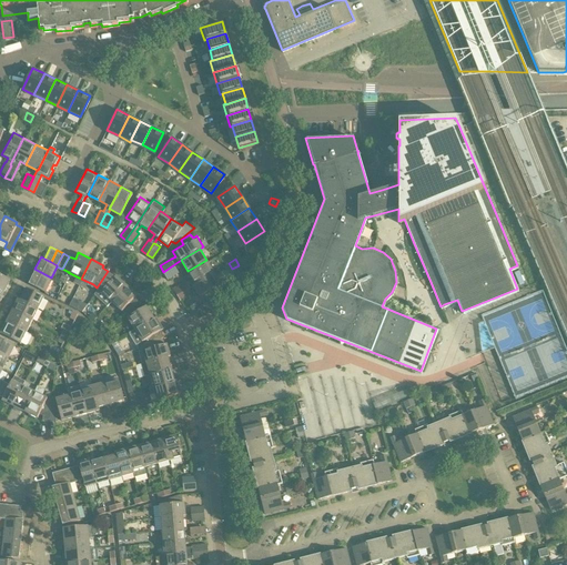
[(206,260),(188,271),(191,276),(184,281),(184,280),(172,288),(175,293),(188,285),(188,286),(192,284),(213,271),(206,260)]
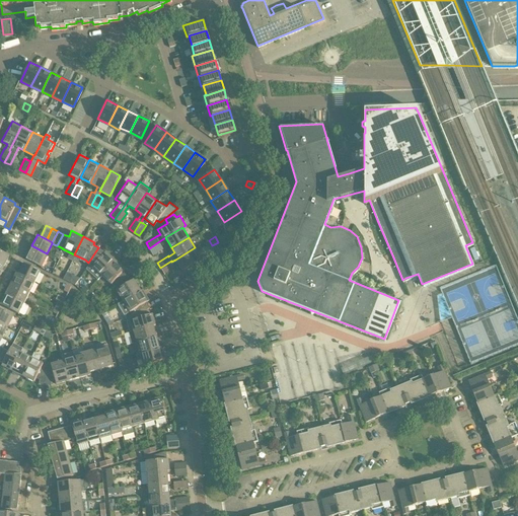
[(162,246),(159,241),(149,248),(152,253),(162,246)]
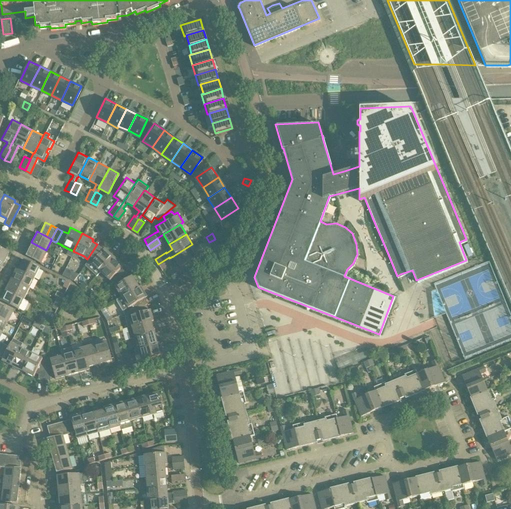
[(46,250),(31,242),(25,254),(40,261),(46,250)]
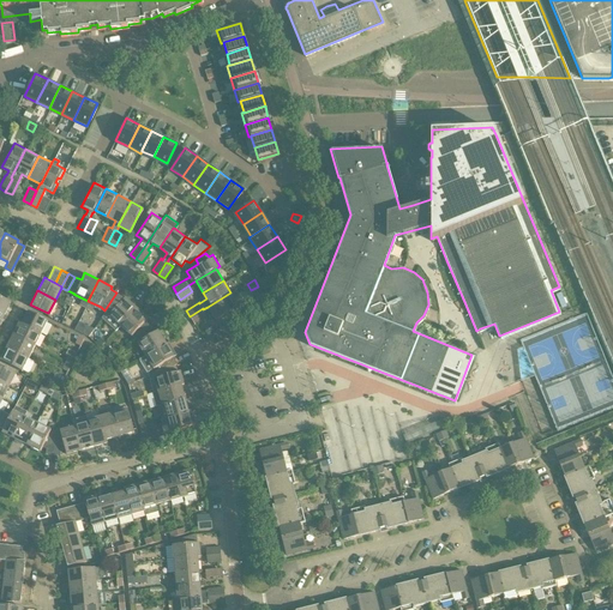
[(116,293),(104,310),(101,315),(115,328),(120,324),(137,306),(125,295),(124,297),(116,293)]
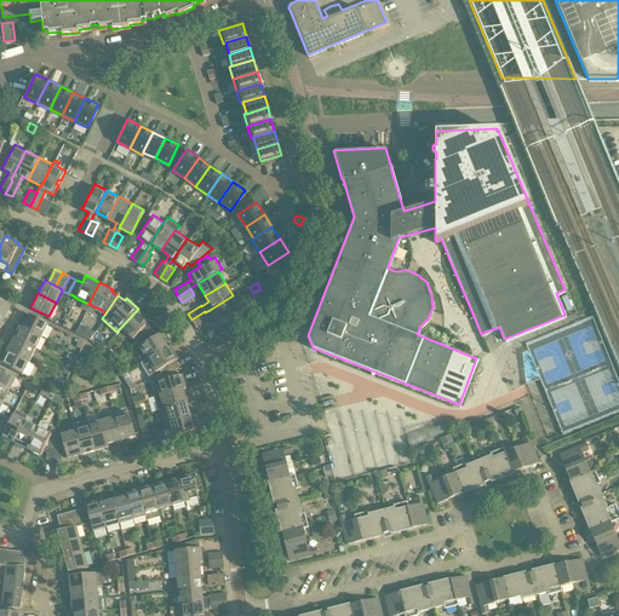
[(233,295),(210,310),(217,321),(240,306),(233,295)]
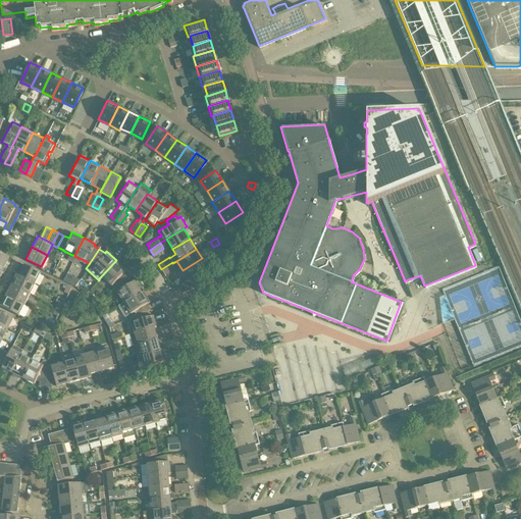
[(56,250),(53,256),(58,259),(61,253),(56,250)]
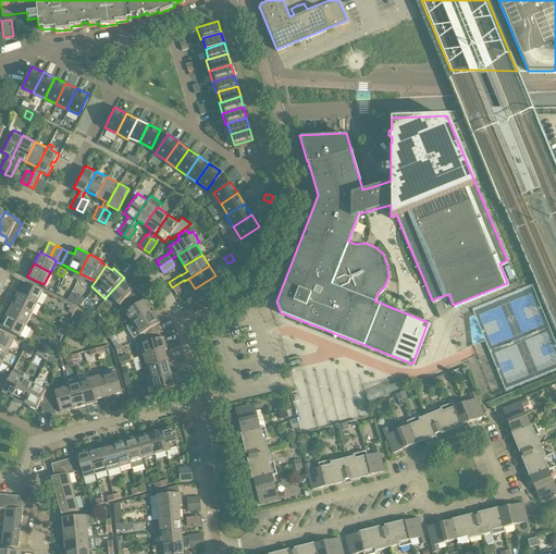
[(0,283),(3,284),(9,272),(0,268),(0,283)]
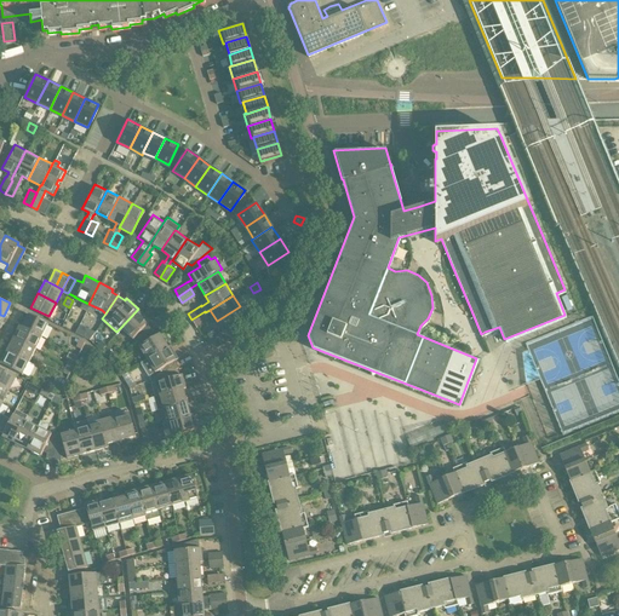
[(138,309),(121,327),(132,337),(135,340),(152,327),(147,321),(149,318),(138,309)]
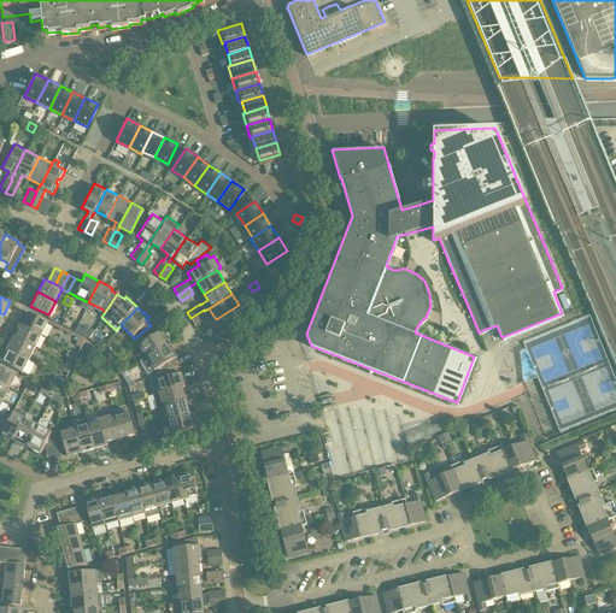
[(28,310),(22,323),(40,332),(47,319),(28,310)]
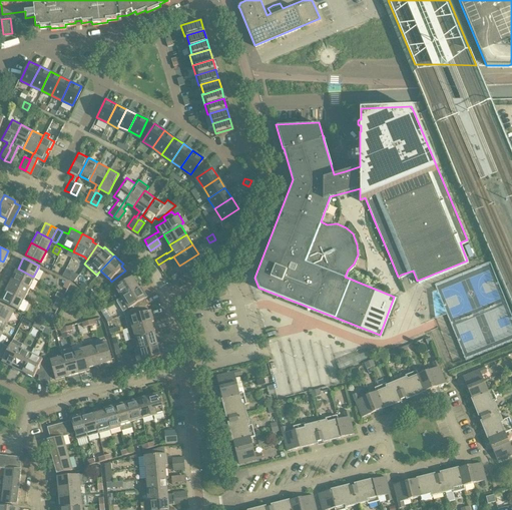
[(172,264),(169,259),(169,258),(158,265),(162,270),(172,264)]
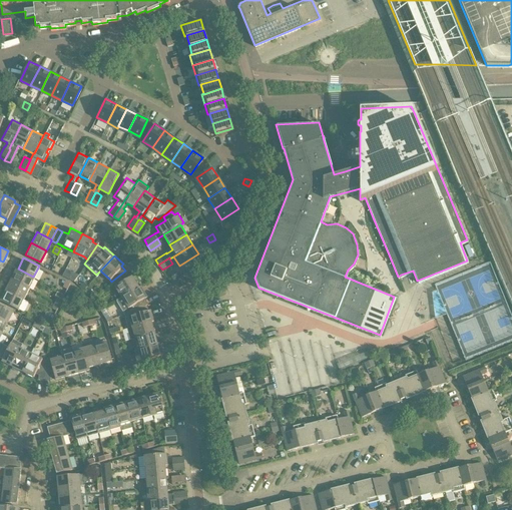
[(16,268),(11,277),(29,286),(33,277),(18,269),(16,268)]
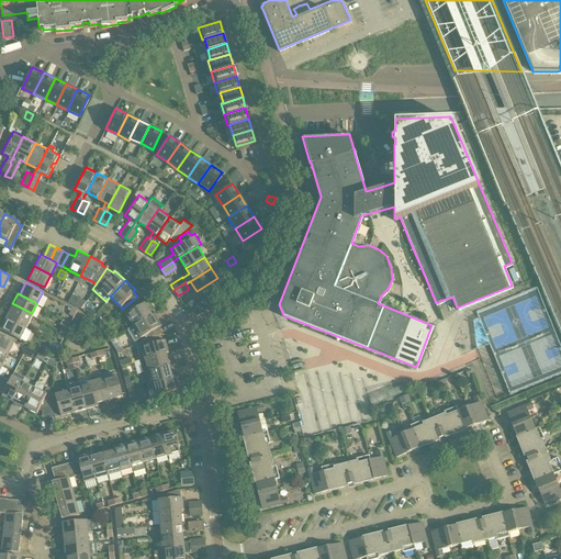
[(76,304),(80,306),(86,299),(79,297),(76,304)]
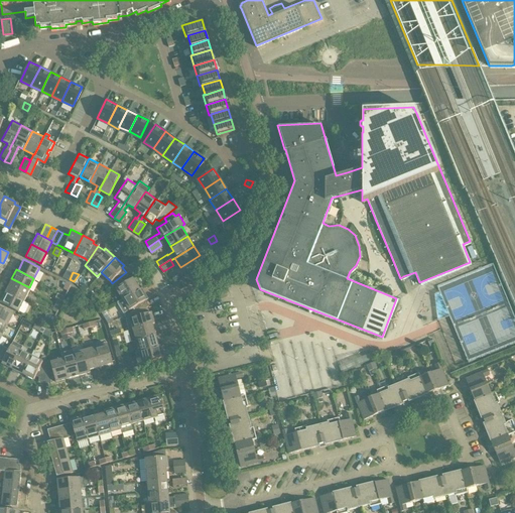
[(130,277),(126,272),(112,283),(115,286),(122,297),(139,287),(132,276),(130,277)]
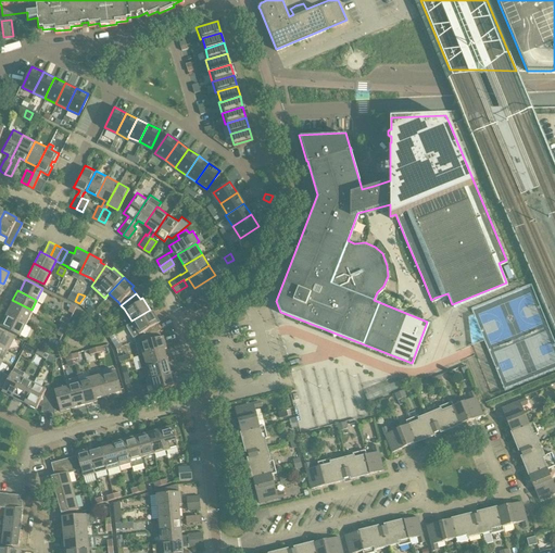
[(32,310),(12,300),(5,312),(25,322),(32,310)]
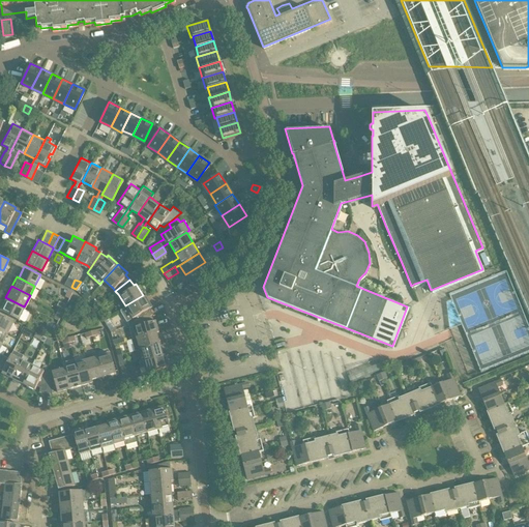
[(90,293),(86,289),(81,293),(86,298),(90,293)]
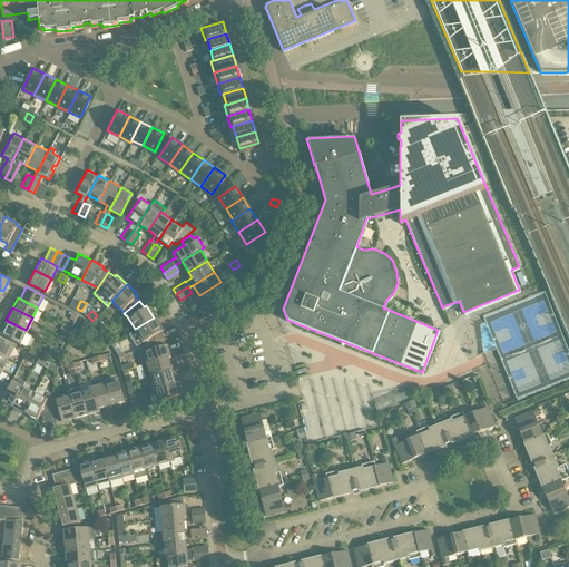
[(154,318),(135,329),(128,332),(136,344),(137,348),(140,346),(162,336),(162,338),(164,336),(160,329),(164,328),(156,315),(154,318)]
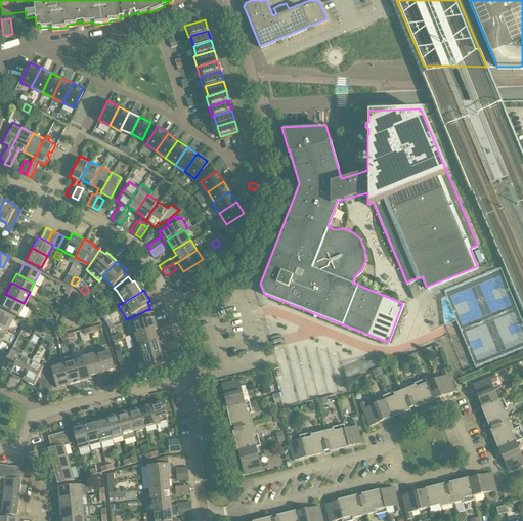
[(24,303),(5,294),(0,306),(17,315),(24,303)]
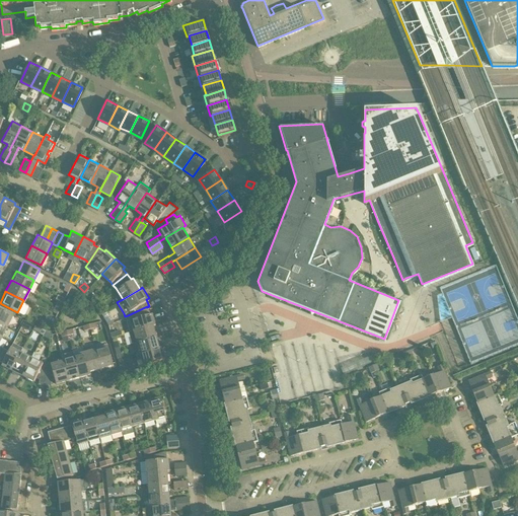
[(57,298),(55,304),(52,310),(57,312),(62,300),(57,298)]
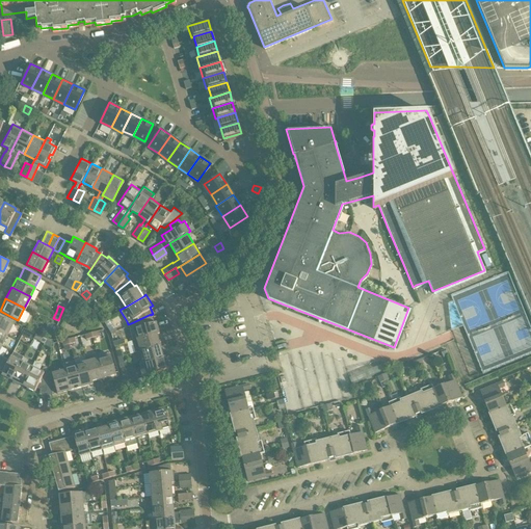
[(0,328),(7,332),(14,320),(0,314),(0,328)]
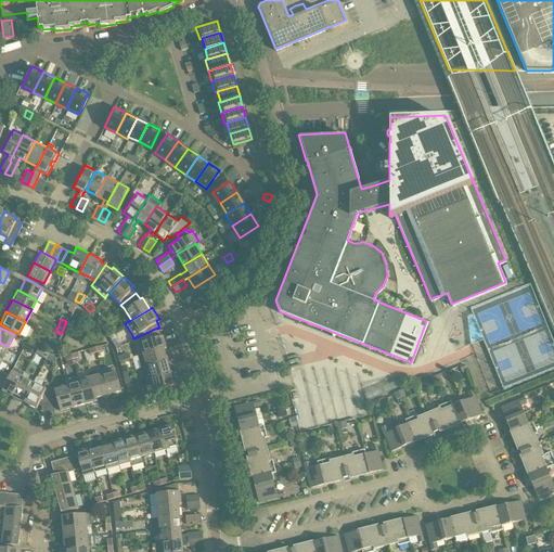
[(159,334),(157,329),(157,328),(137,337),(133,338),(136,342),(134,342),(138,352),(163,346),(166,345),(163,334),(159,334)]
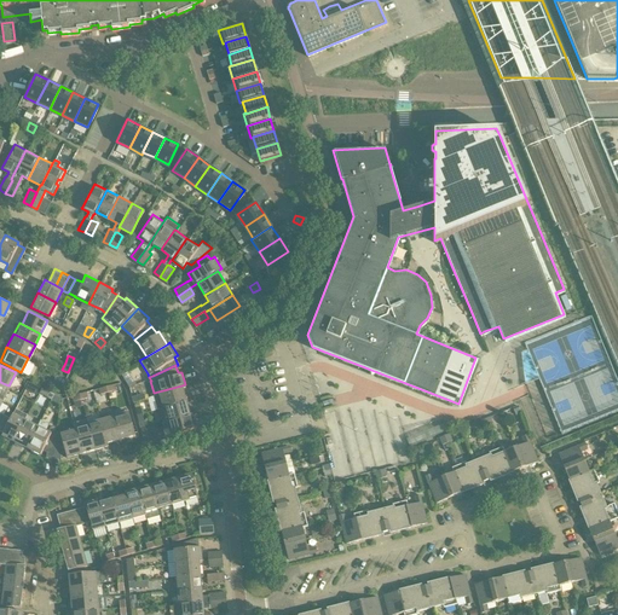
[(39,392),(41,386),(28,379),(24,388),(36,393),(36,390),(39,392)]
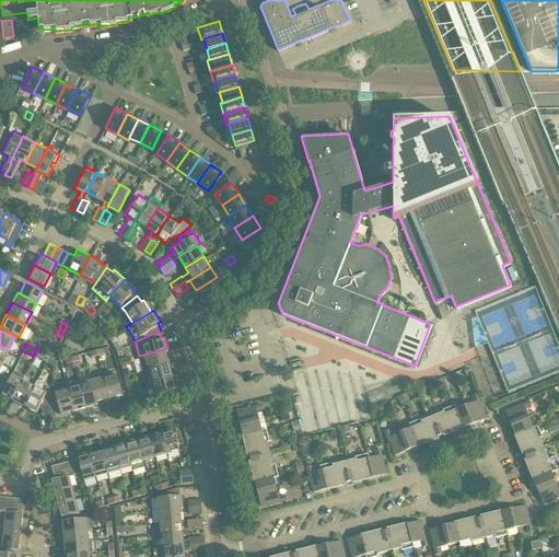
[(37,349),(35,355),(46,360),(48,355),(37,349)]
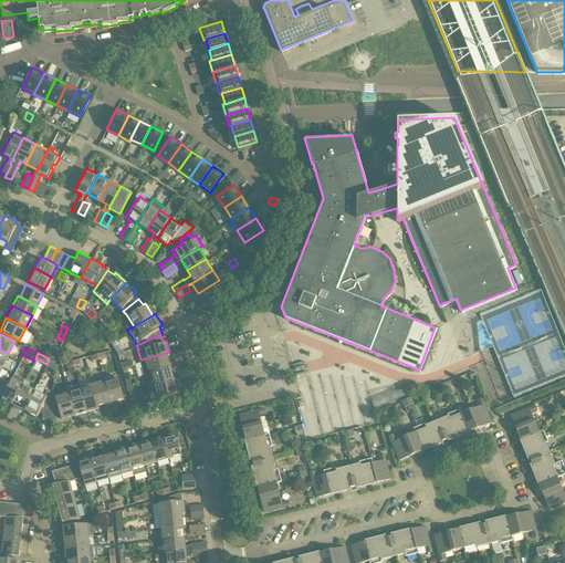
[(140,360),(139,361),(143,373),(170,365),(166,353),(140,360)]
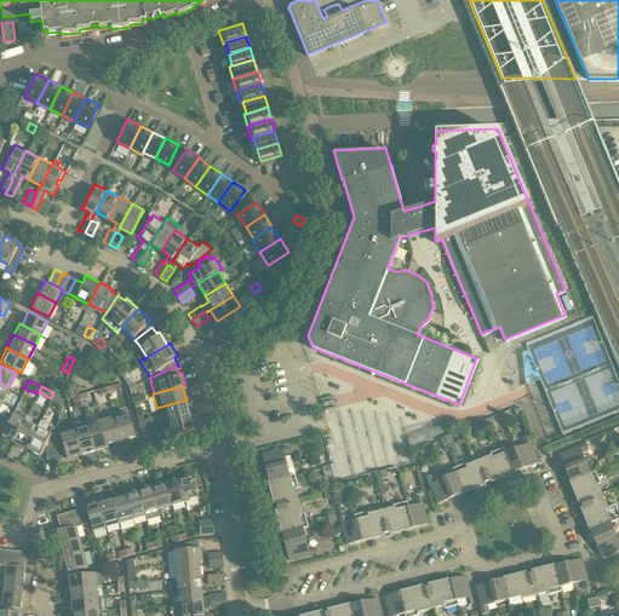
[(161,422),(166,420),(193,413),(191,408),(189,408),(187,399),(156,408),(161,422)]
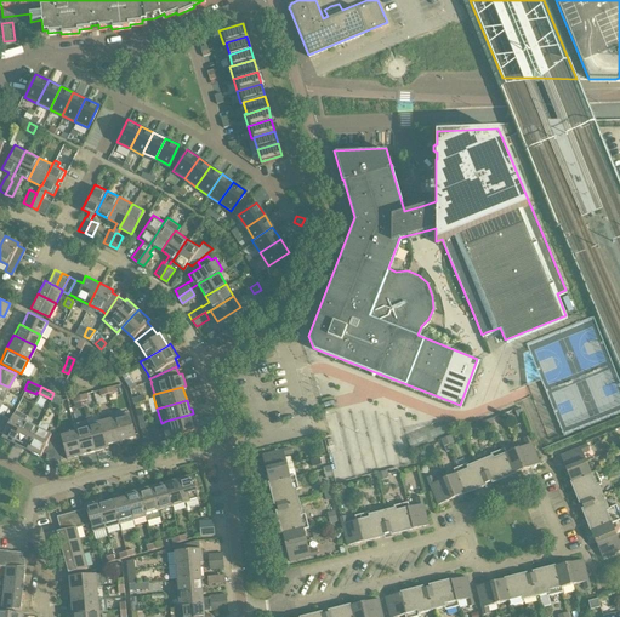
[(4,415),(0,421),(0,430),(3,432),(1,435),(13,440),(24,420),(27,413),(15,407),(10,417),(4,415)]
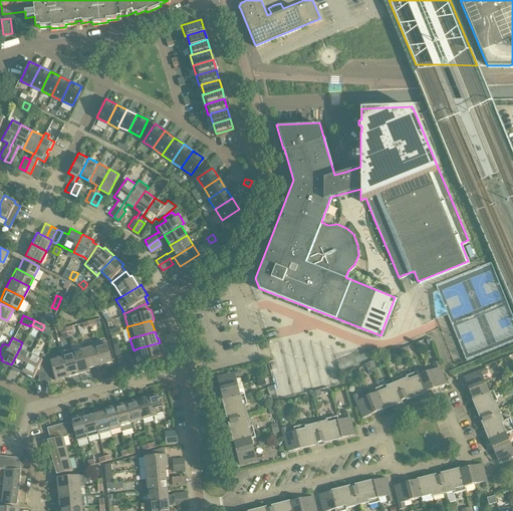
[(106,340),(94,343),(99,363),(111,359),(106,340)]
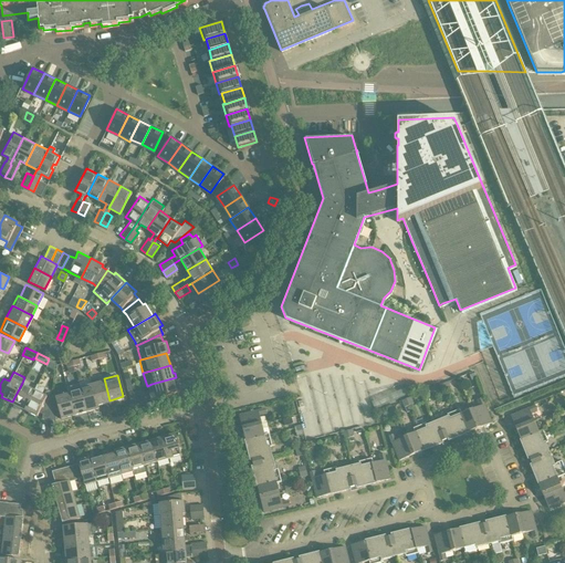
[(128,376),(124,377),(127,389),(134,388),(132,383),(131,383),(128,376)]
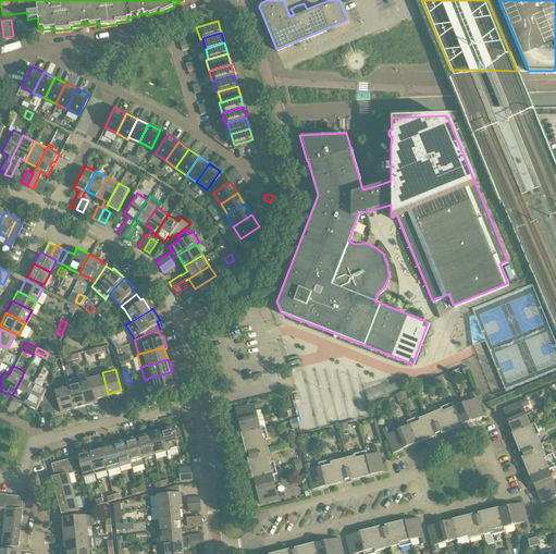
[(176,383),(173,371),(149,378),(152,390),(176,383)]
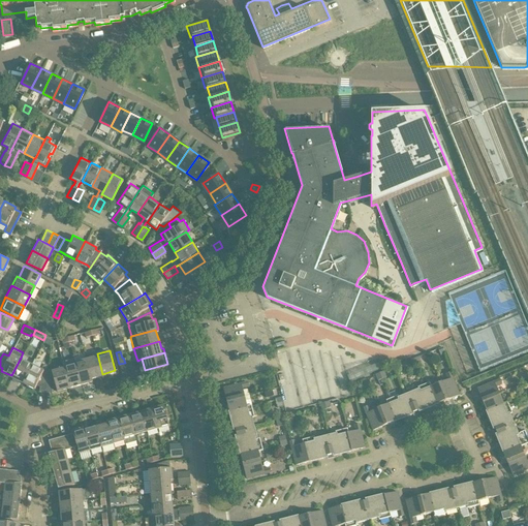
[(102,374),(97,353),(85,358),(91,377),(102,374)]
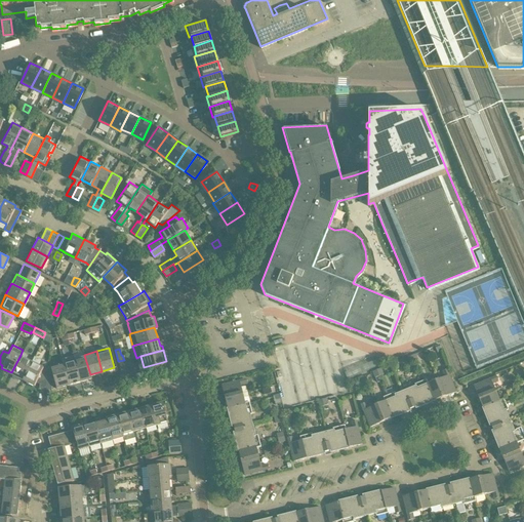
[(409,361),(416,357),(414,351),(406,355),(409,361)]
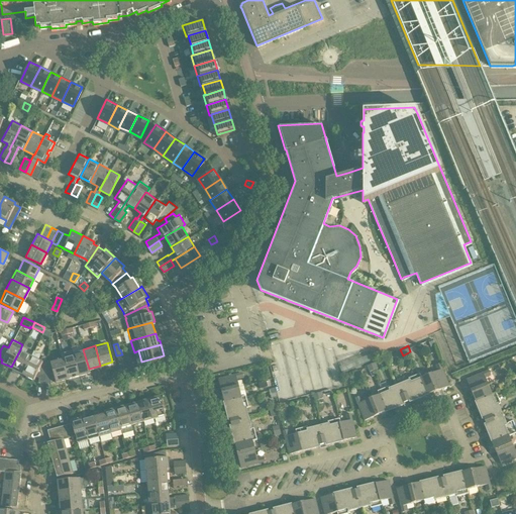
[(74,351),(73,352),(72,348),(61,351),(62,357),(68,377),(80,374),(74,351)]
